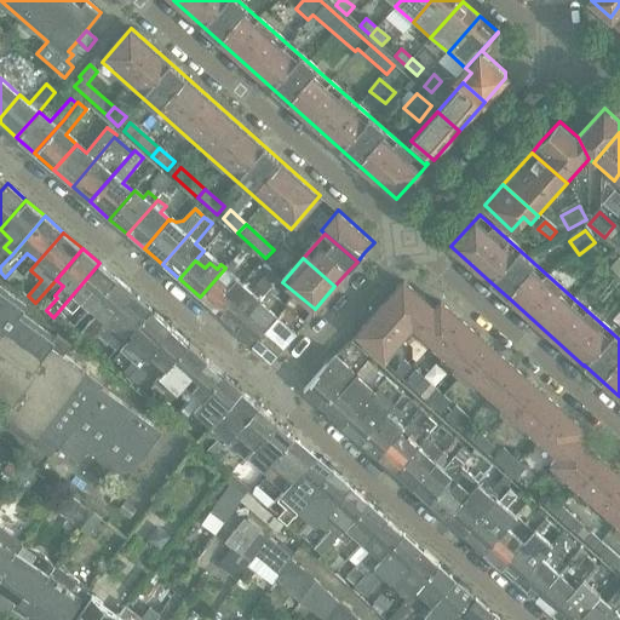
[(99,263),(53,317),(70,332),(74,328),(64,320),(81,302),(90,310),(116,279),(99,263)]
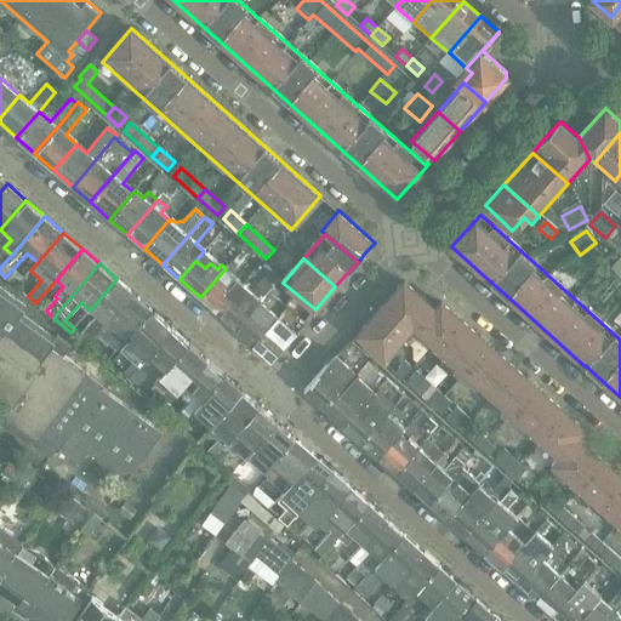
[(226,268),(200,297),(218,314),(244,285),(229,271),(226,268)]
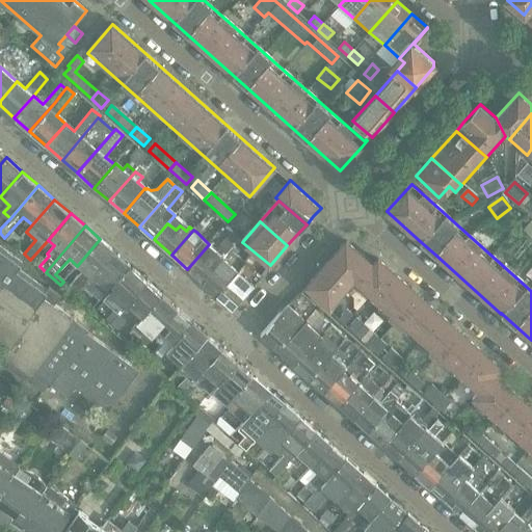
[(115,253),(100,239),(77,266),(83,271),(67,290),(76,297),(84,288),(115,253)]
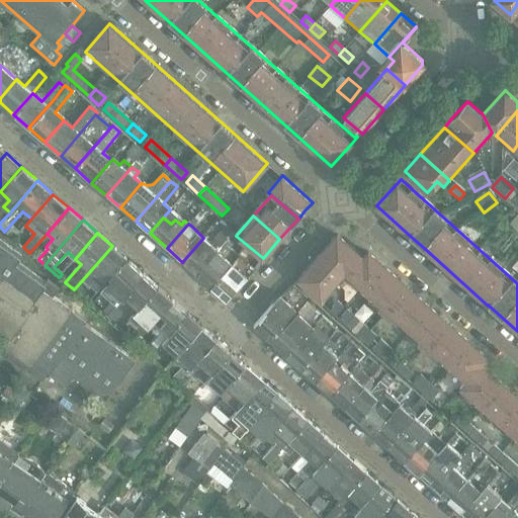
[(337,236),(321,254),(332,264),(327,270),(339,281),(345,275),(347,276),(362,258),(337,236)]
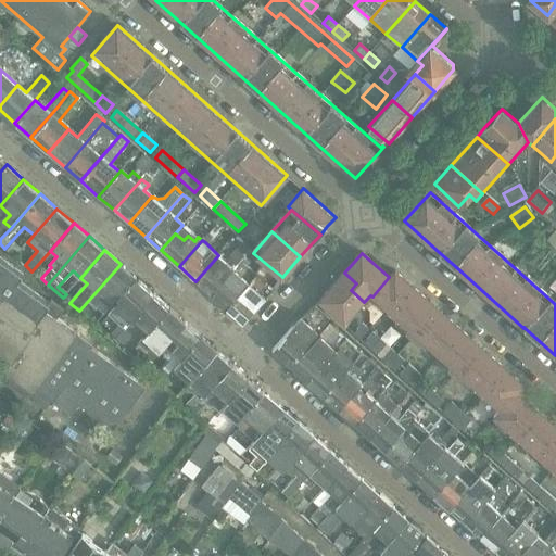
[(196,281),(211,294),(234,268),(218,255),(196,281)]
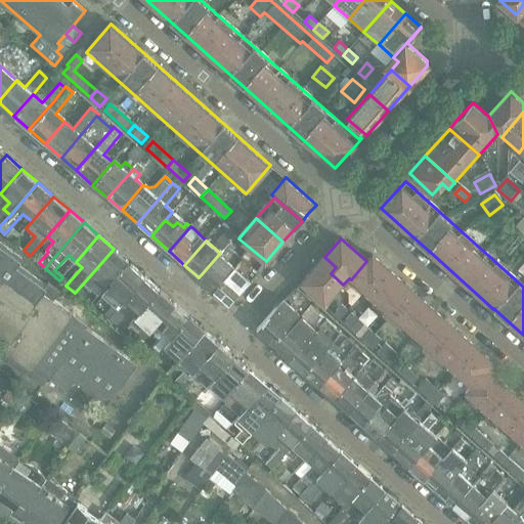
[(114,249),(83,284),(90,290),(97,280),(105,288),(110,282),(128,261),(114,249)]
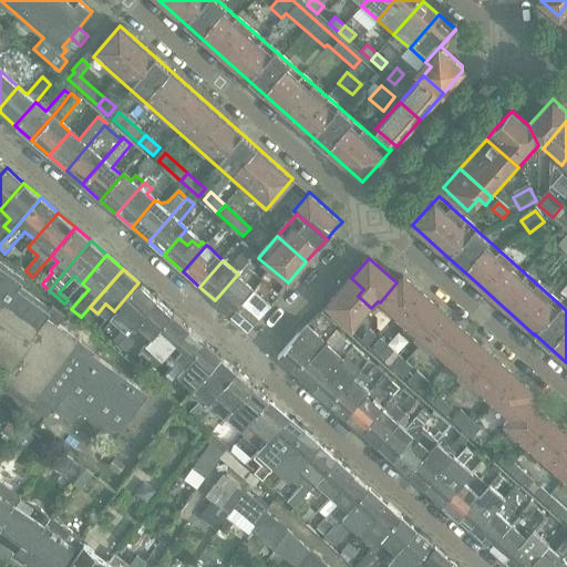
[(238,274),(215,300),(232,315),(254,288),(241,278),(243,276),(238,274)]
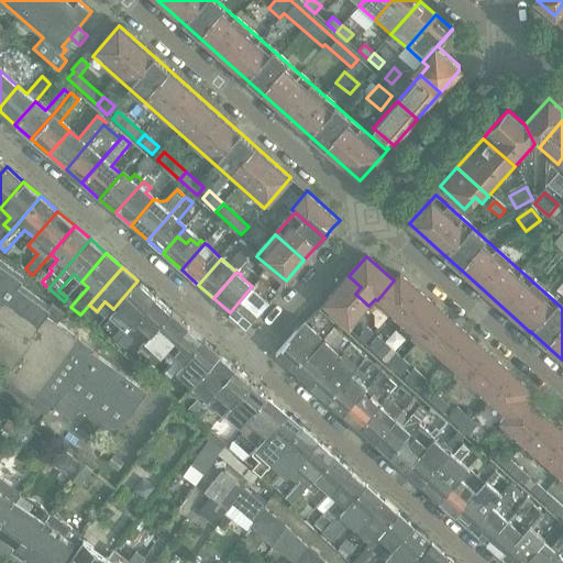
[(394,280),(377,300),(396,317),(395,318),(404,324),(404,323),(421,340),(444,313),(400,275),(394,280)]
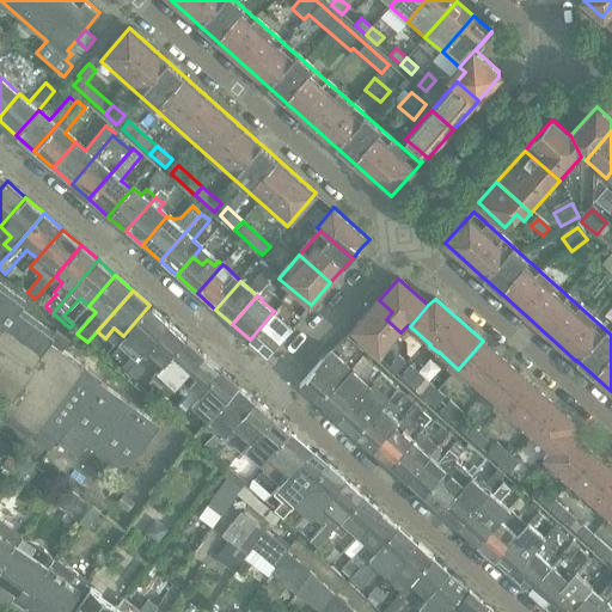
[(392,312),(379,300),(353,329),(381,355),(401,332),(386,319),(392,312)]
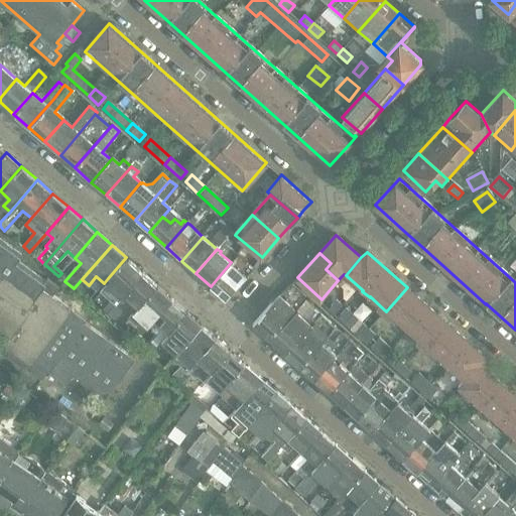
[(239,254),(231,262),(211,286),(226,299),(247,275),(254,267),(239,254)]
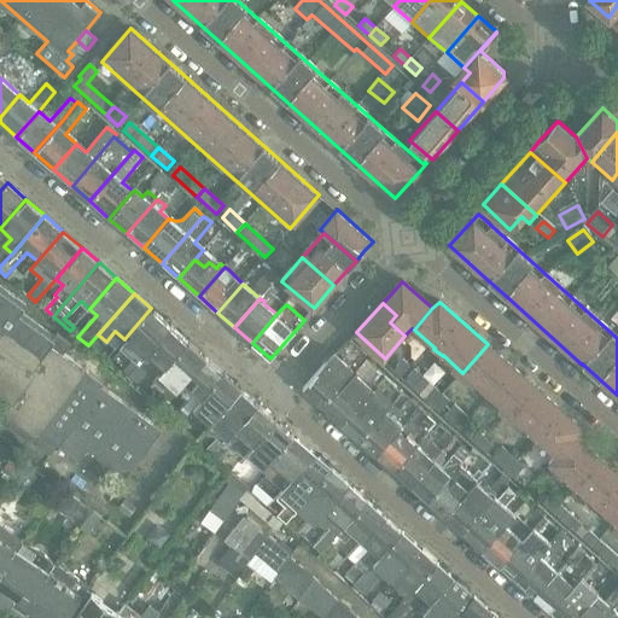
[(168,322),(151,308),(129,333),(132,336),(121,348),(139,363),(143,360),(172,327),(168,322)]
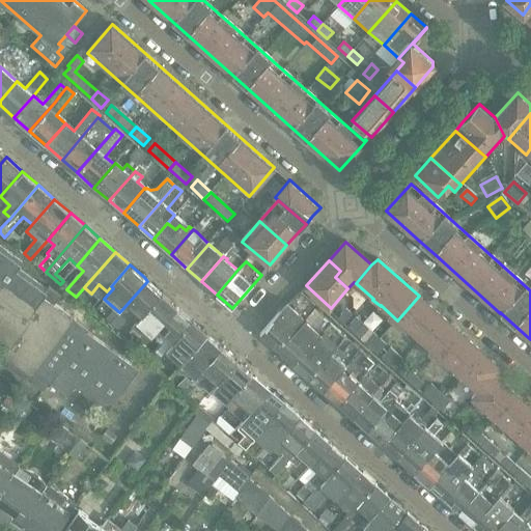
[(0,280),(0,330),(10,338),(0,353),(0,359),(27,379),(32,370),(48,382),(49,383),(52,380),(54,382),(59,375),(60,374),(130,424),(135,416),(116,401),(139,368),(87,330),(89,328),(72,315),(79,304),(52,284),(45,296),(43,295),(37,302),(4,278),(1,282),(0,280)]
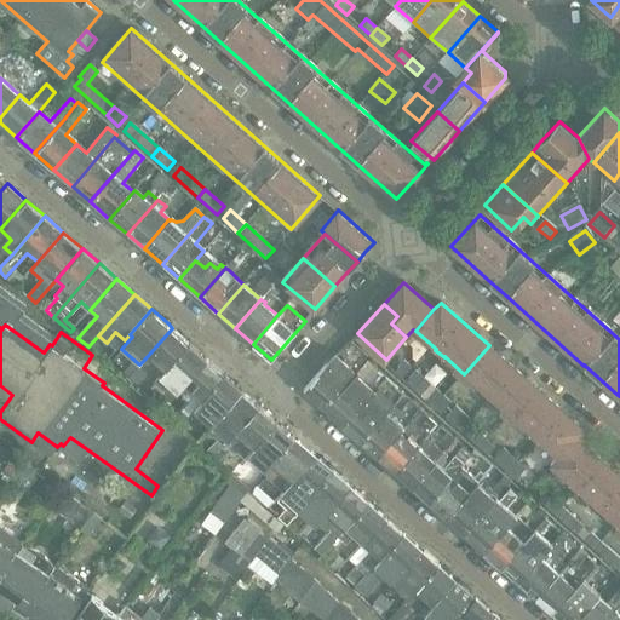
[(172,328),(143,361),(161,377),(171,366),(190,344),(172,328)]
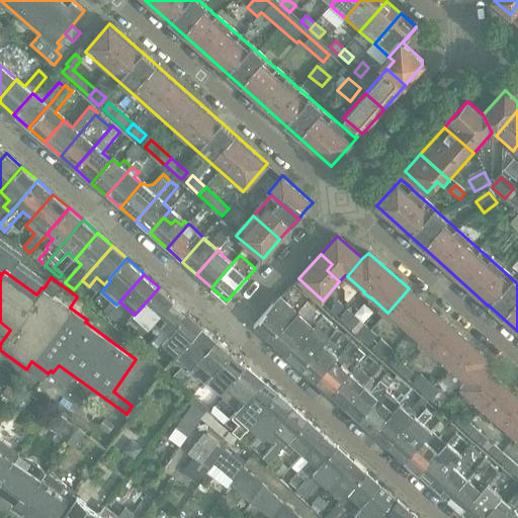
[(254,326),(269,340),(287,319),(295,310),(307,296),(293,285),(282,296),(280,295),(254,326)]
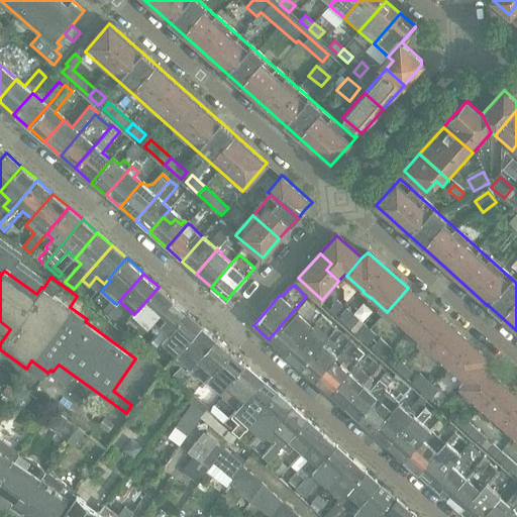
[(136,341),(148,327),(173,300),(159,287),(142,305),(134,314),(128,322),(135,328),(130,334),(136,341)]
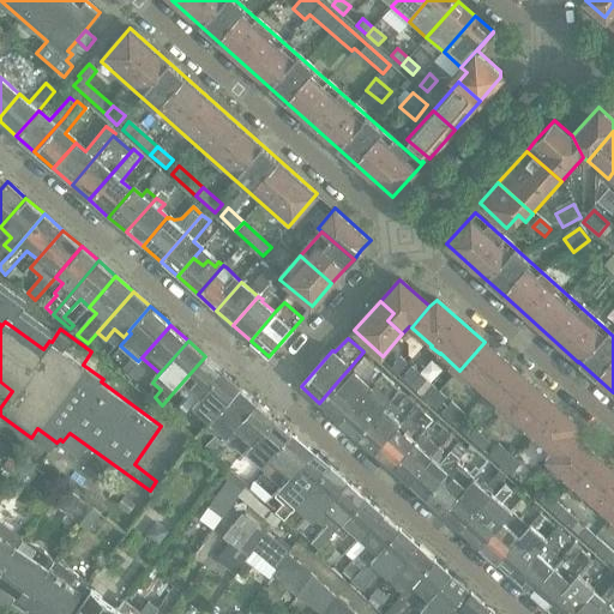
[(459,371),(488,396),(501,380),(493,373),(505,360),(485,342),(459,371)]
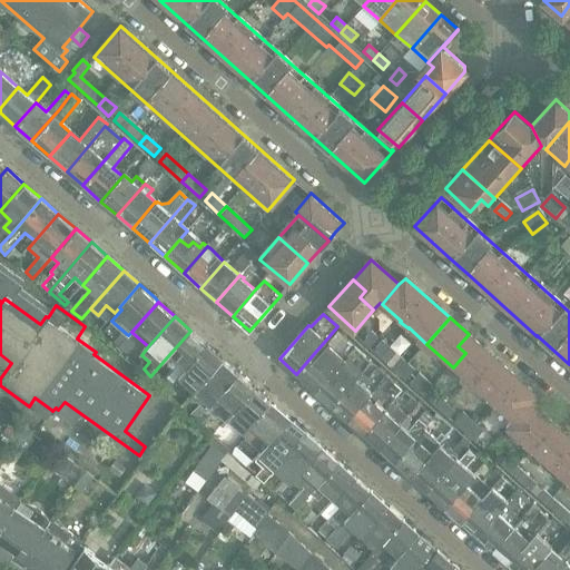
[(190,331),(164,361),(173,369),(159,384),(168,391),(179,377),(207,345),(190,331)]
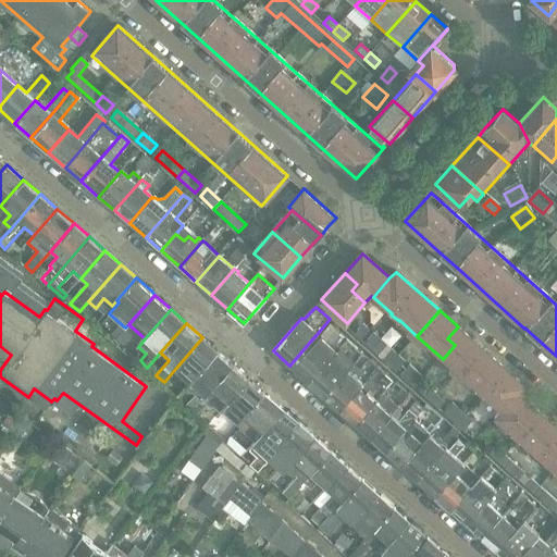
[(354,334),(361,341),(370,331),(363,324),(354,334)]
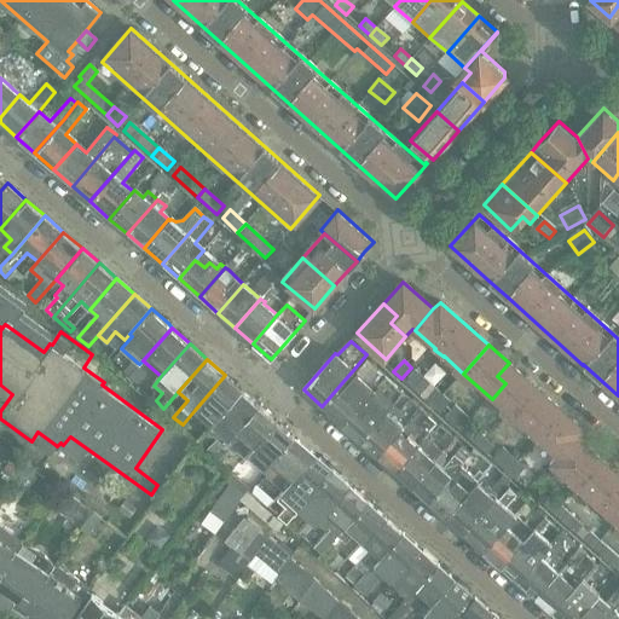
[(492,399),(512,416),(537,388),(509,363),(497,376),(505,383),(492,399)]
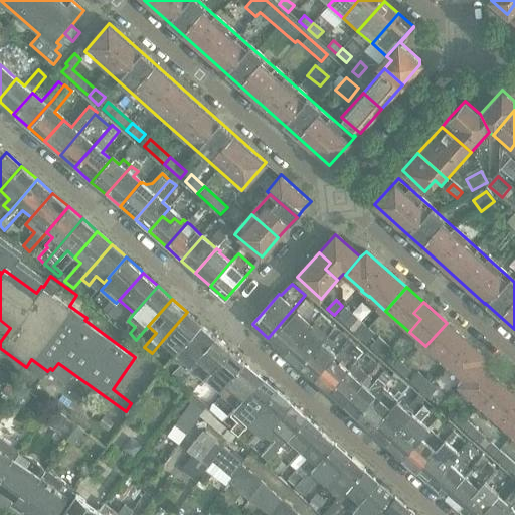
[(337,318),(343,323),(352,314),(346,308),(337,318)]
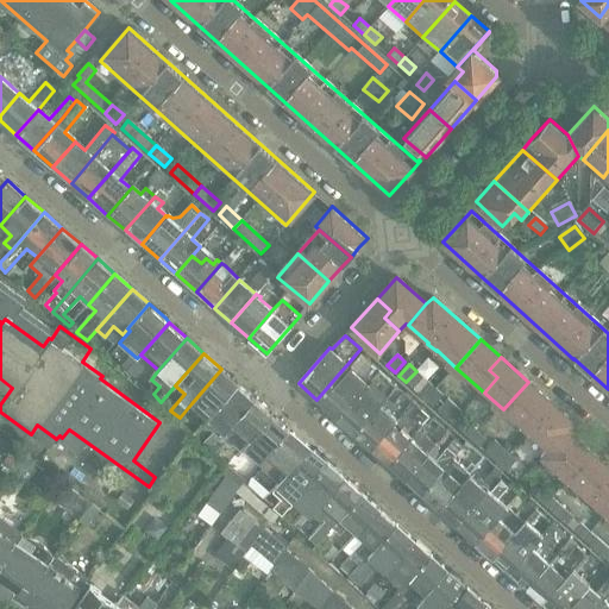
[(351,366),(341,377),(319,402),(338,419),(370,384),(369,382),(351,366)]
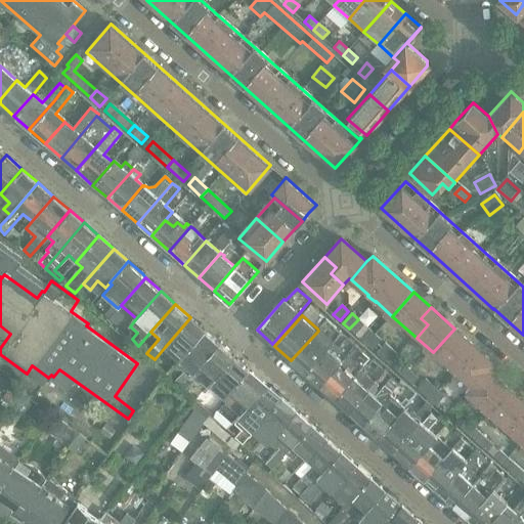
[(190,317),(165,347),(166,351),(172,356),(176,355),(180,358),(205,331),(190,317)]
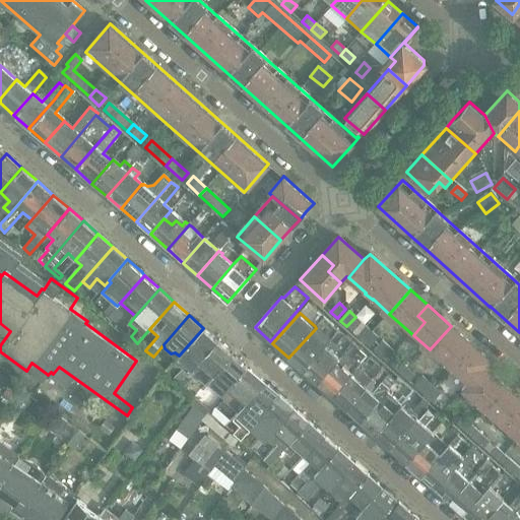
[(288,358),(303,370),(339,331),(323,317),(315,326),(316,328),(288,358)]
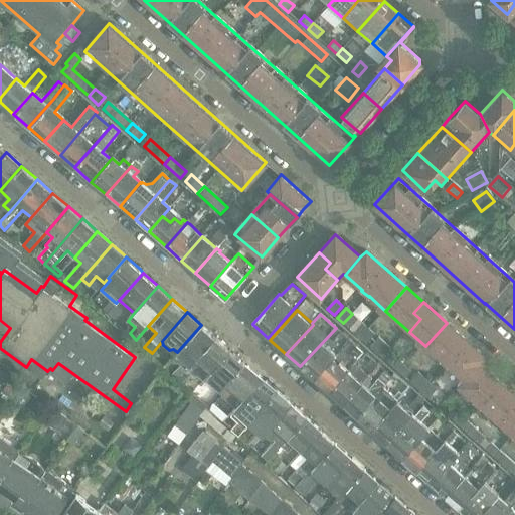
[(352,314),(343,323),(349,329),(358,319),(352,314)]
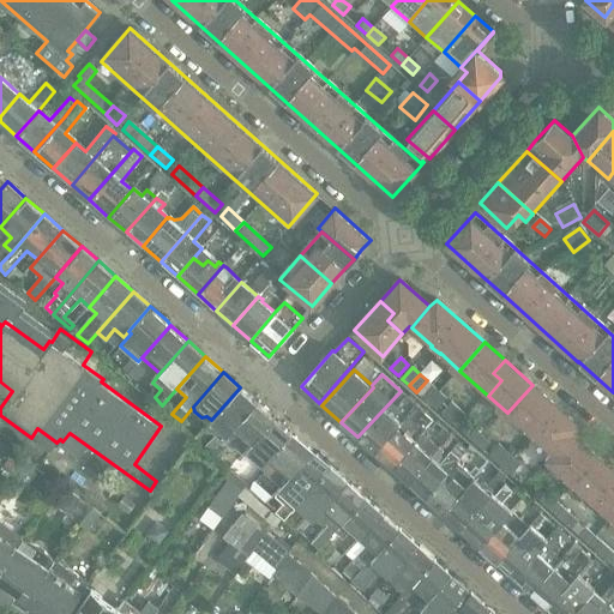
[(422,397),(438,410),(447,399),(432,385),(422,397)]
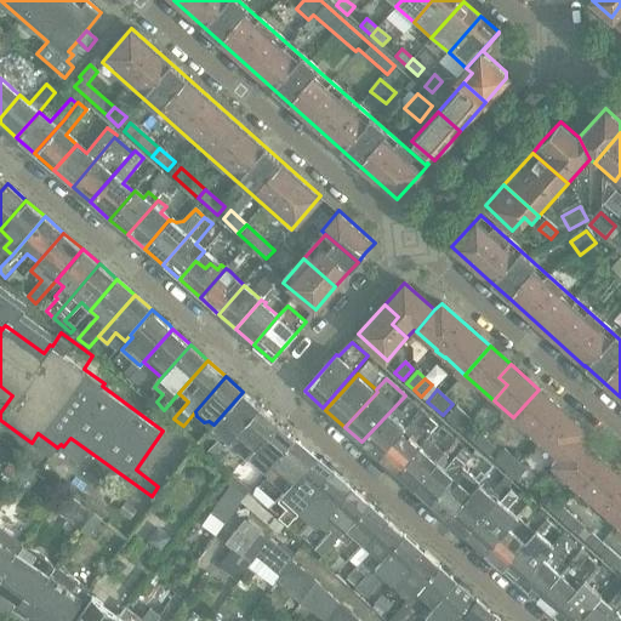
[(539,422),(554,404),(539,389),(513,417),(530,433),(530,434),(539,442),(540,440),(548,431),(539,422)]
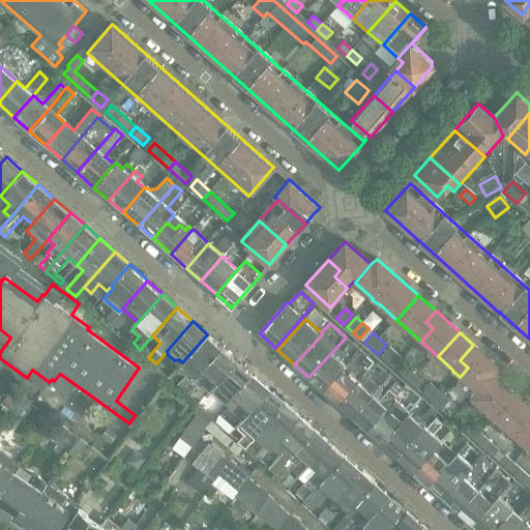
[(223,348),(207,334),(182,362),(178,369),(186,376),(177,387),(183,392),(194,381),(223,348)]
